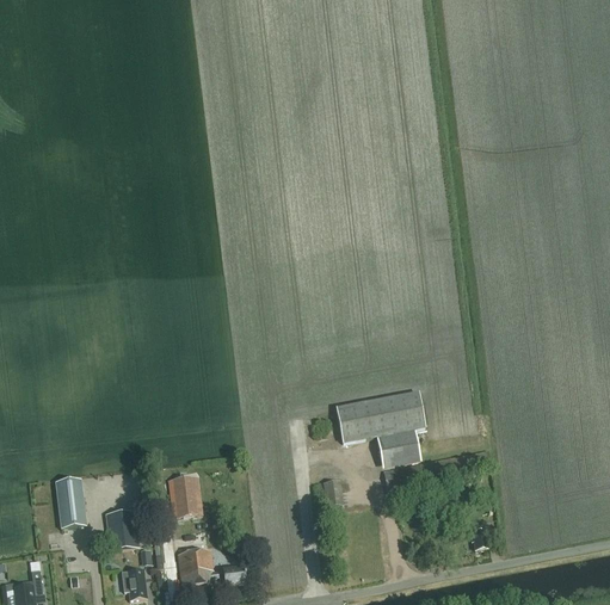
[(424,425),(417,390),(336,407),(342,442),(376,434),(381,460),(418,452),(413,427),(424,425)]
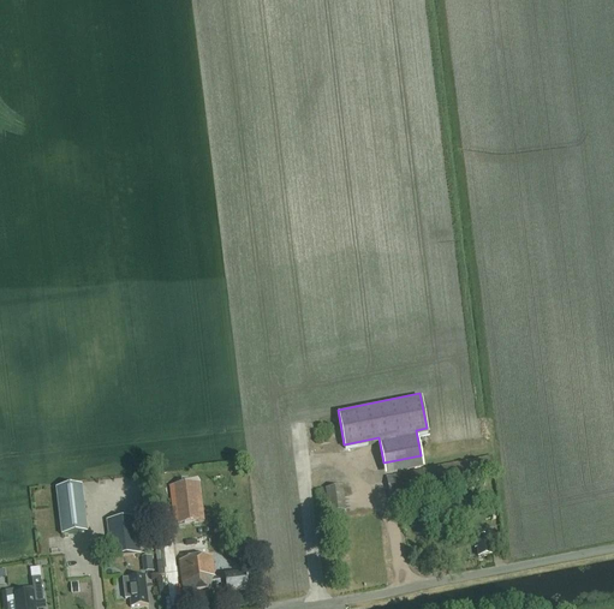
[(490,452),(411,467),(385,472),(388,491),(415,485),(415,487),(494,471),(490,452)]
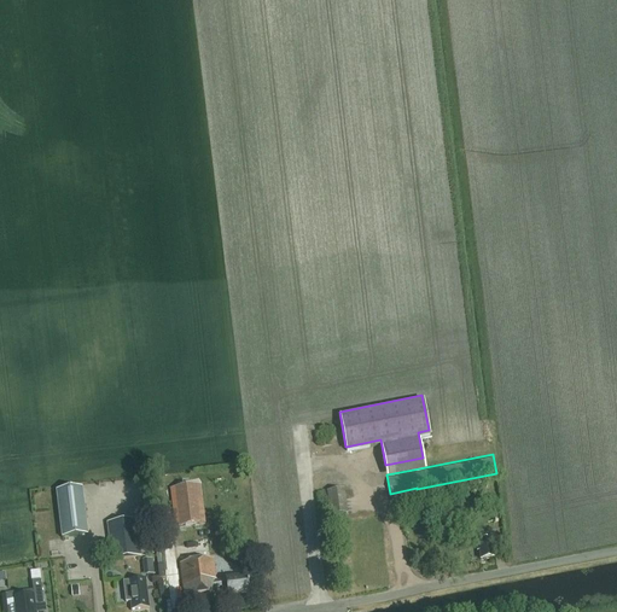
[(204,519),(199,479),(169,483),(174,523),(204,519)]
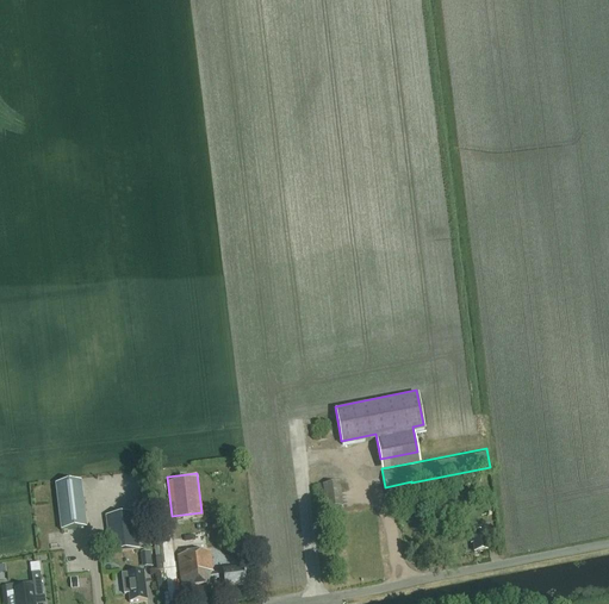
[(85,523),(81,481),(81,475),(55,478),(56,485),(60,525),(85,523)]
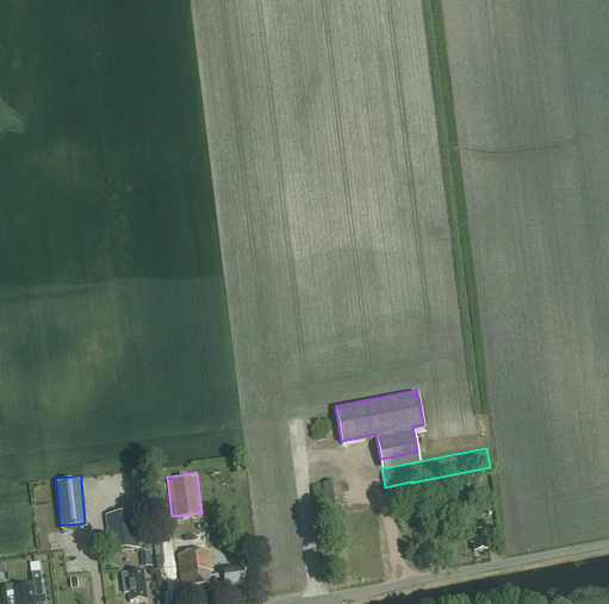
[(342,502),(339,477),(323,479),(327,503),(342,502)]
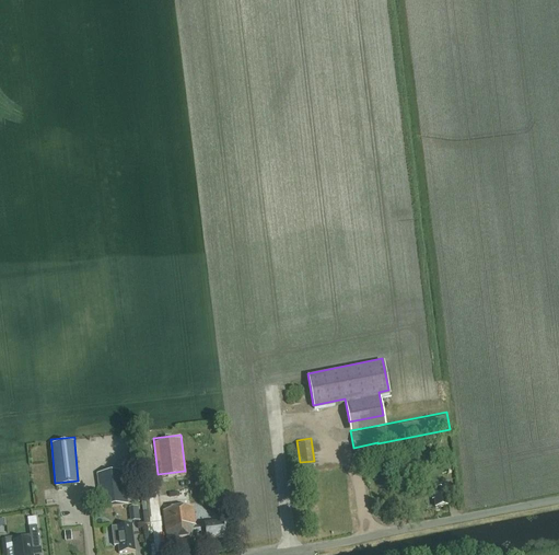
[(405,464),(408,450),(395,447),(392,461),(405,464)]
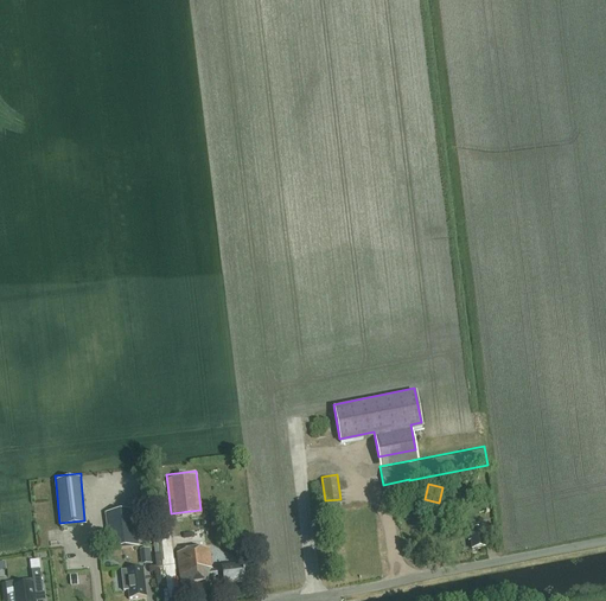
[(138,542),(133,505),(104,509),(108,544),(138,542)]
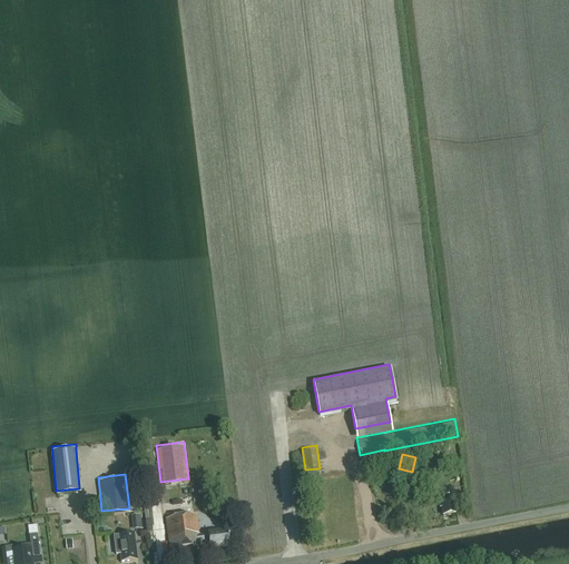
[(455,506),(452,487),(438,490),(440,503),(441,503),(442,511),(453,510),(453,507),(455,506)]
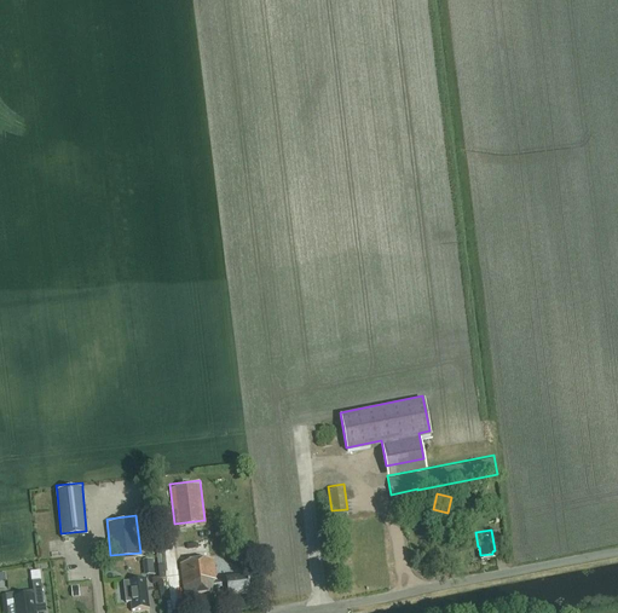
[(248,588),(247,572),(225,576),(215,577),(213,554),(179,559),(183,593),(213,589),(212,583),(225,582),(226,590),(248,588)]
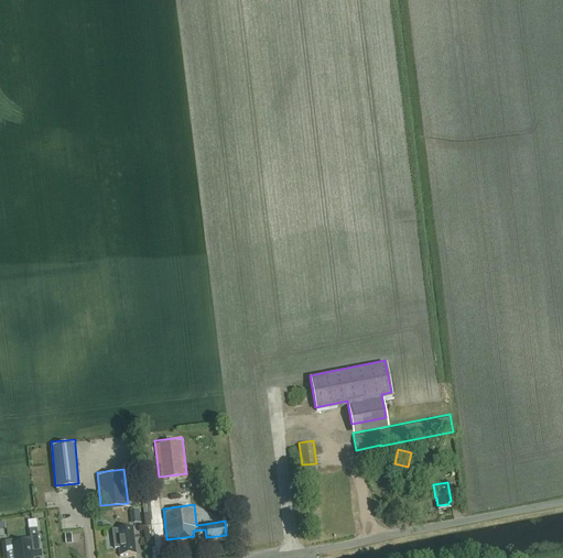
[(138,505),(129,506),(130,520),(140,518),(138,505)]
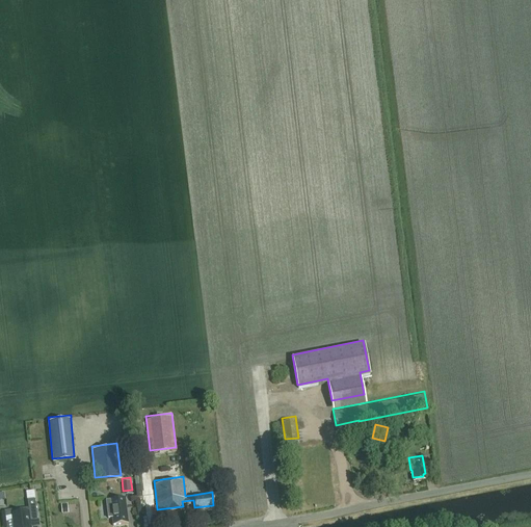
[(33,486),(25,488),(26,496),(34,495),(33,486)]
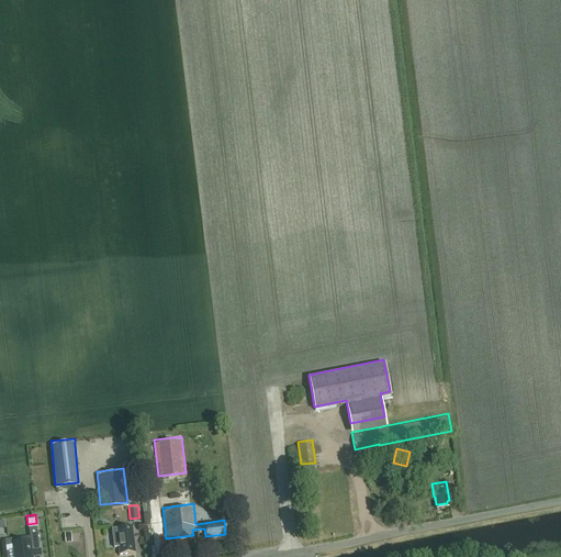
[(135,548),(132,522),(111,525),(113,544),(118,544),(118,550),(135,548)]
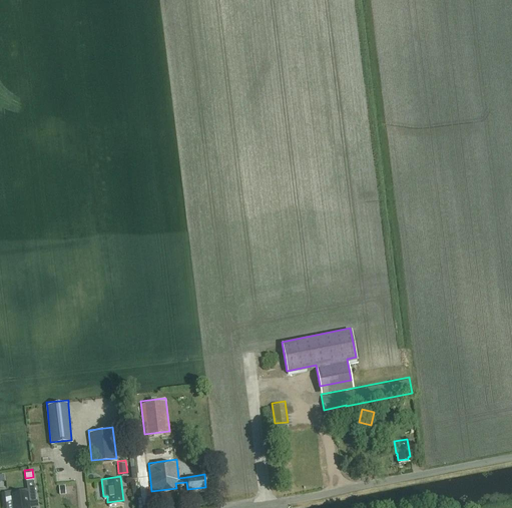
[(33,477),(25,478),(27,490),(10,492),(11,498),(5,499),(6,507),(29,507),(28,498),(35,498),(33,477)]
